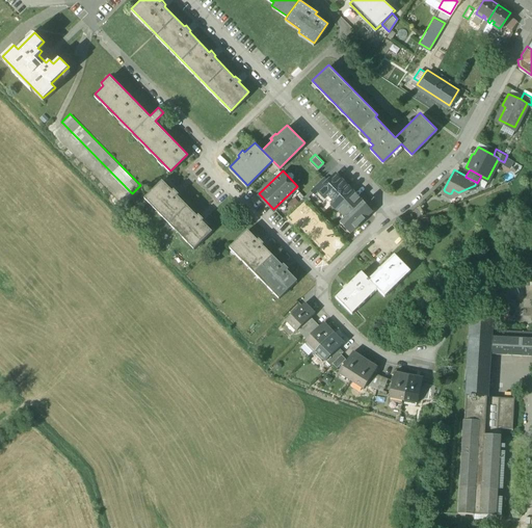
[(342,179),(336,172),(328,179),(319,188),(319,189),(326,195),(328,193),(334,199),(331,201),(337,206),(353,190),(342,179)]
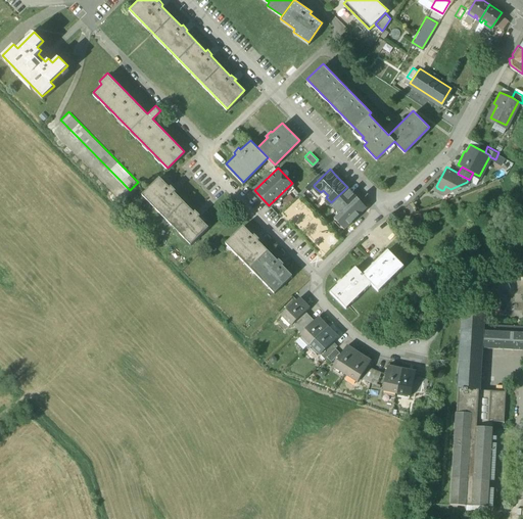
[(319,172),(305,184),(310,189),(314,186),(314,185),(323,176),(319,172)]
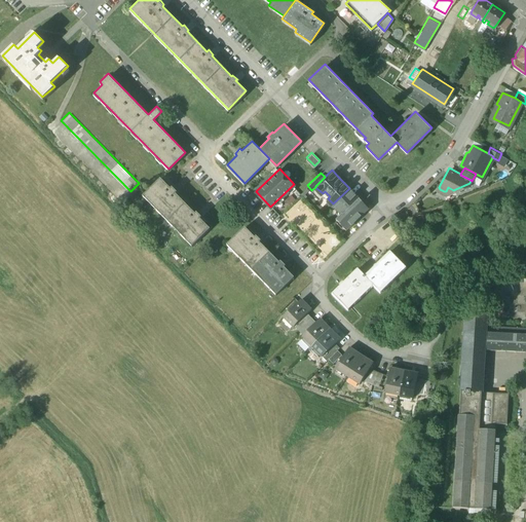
[(171,186),(160,176),(143,193),(192,244),(210,226),(199,216),(200,214),(196,210),(195,211),(175,191),(177,189),(172,185),(171,186)]
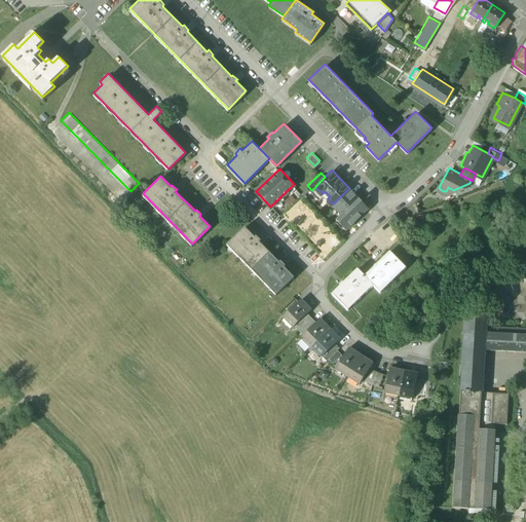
[(323,193),(315,187),(311,190),(318,197),(323,193)]
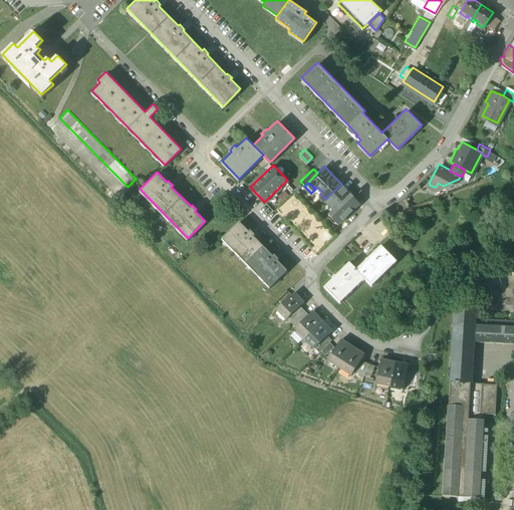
[(350,193),(341,184),(325,199),(333,208),(341,200),(342,201),(350,193)]
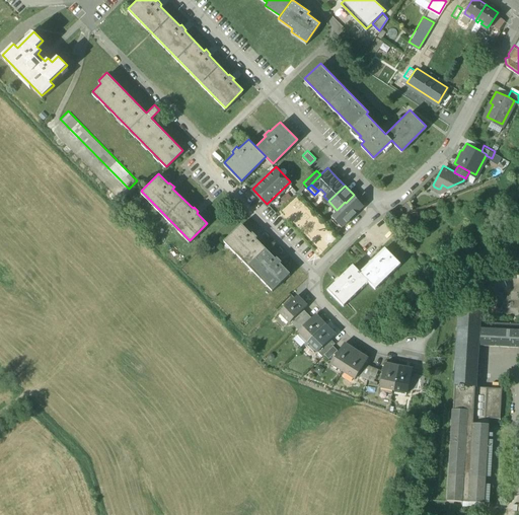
[(354,195),(346,203),(345,202),(337,210),(331,215),(341,225),(363,204),(354,195)]
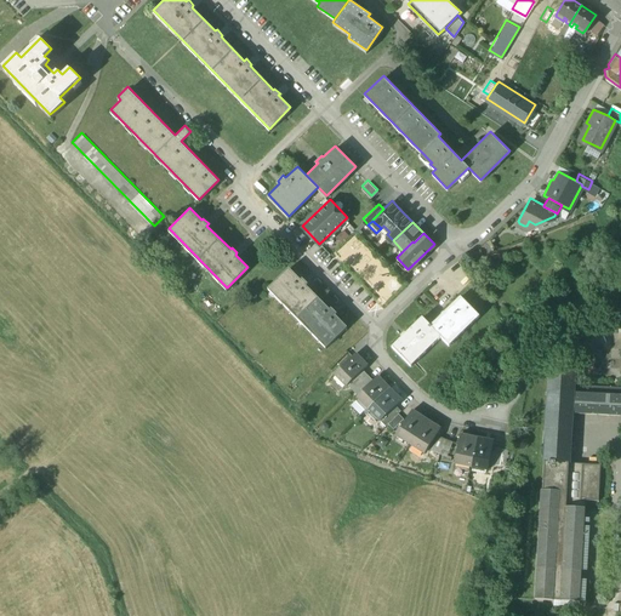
[(301,278),(289,266),(267,286),(325,346),(347,325),(335,313),(336,311),(331,306),(330,307),(306,283),(307,281),(302,275),(301,278)]
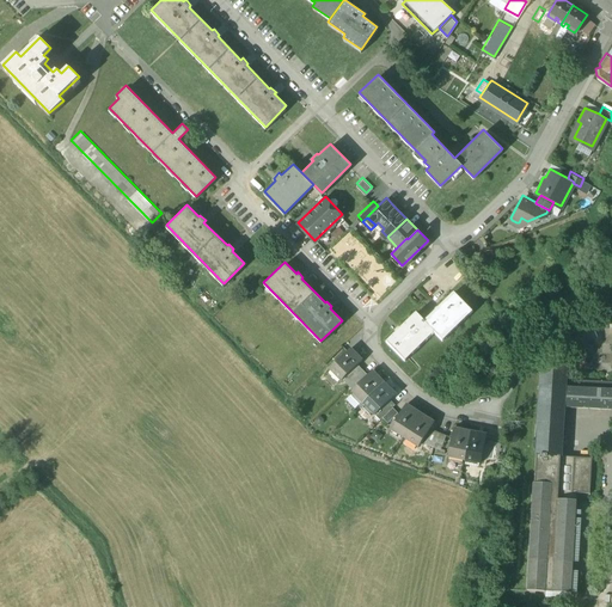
[(472,308),(454,290),(424,319),(416,310),(386,339),(405,357),(434,329),(442,338),(472,308)]
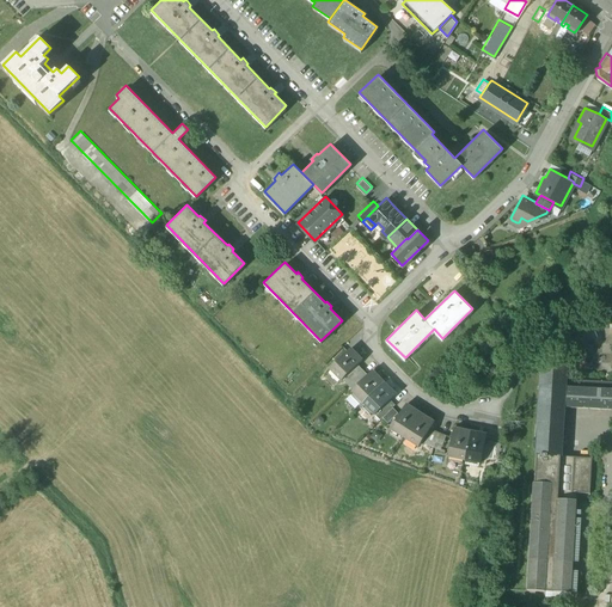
[(350,345),(329,366),(342,378),(343,376),(357,362),(362,357),(350,345)]
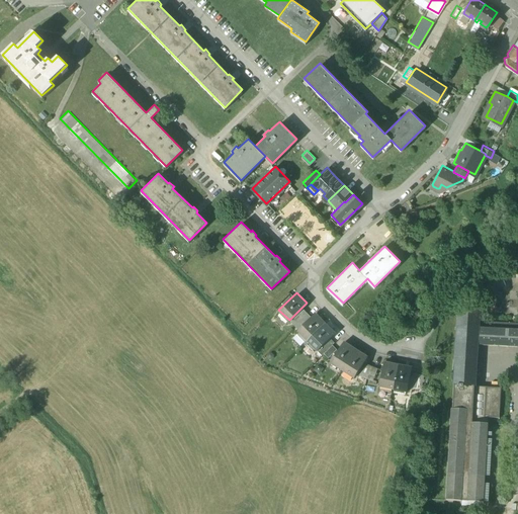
[(480,304),(458,302),(454,382),(458,382),(457,384),(463,384),(463,382),(475,383),(478,342),(479,325),(480,304)]
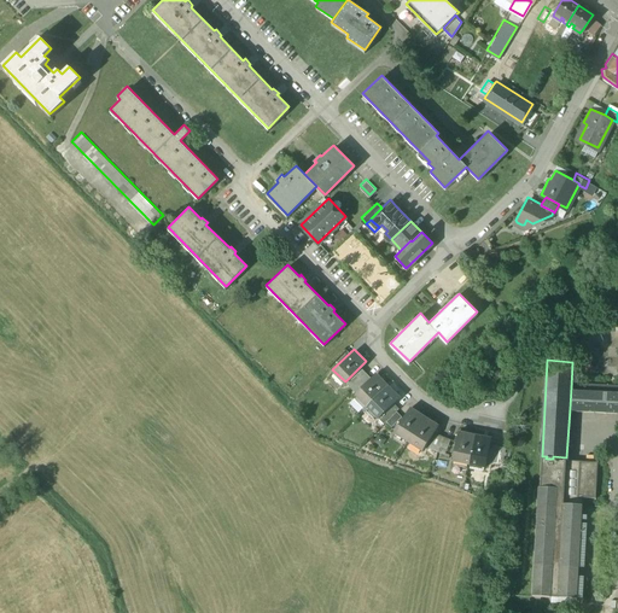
[(361,366),(347,380),(351,385),(366,371),(361,366)]
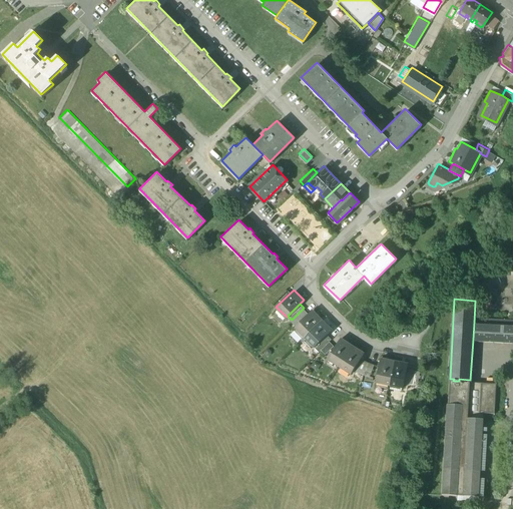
[(304,308),(292,320),(296,324),(309,312),(304,308)]
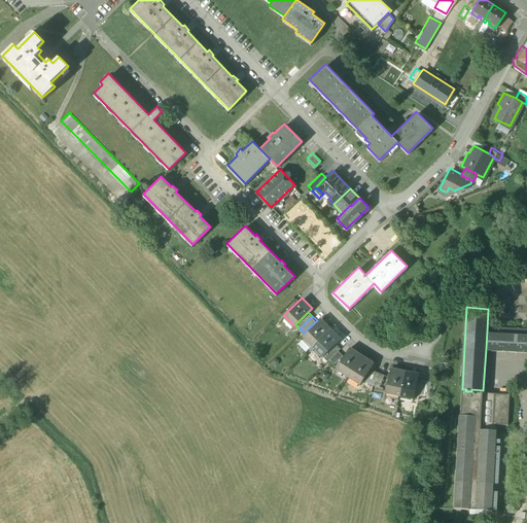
[(304,333),(303,335),(313,344),(330,327),(320,317),(317,320),(304,333)]
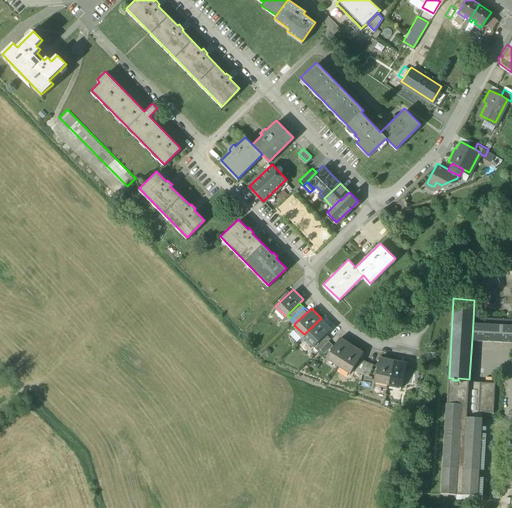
[(321,318),(304,334),(314,344),(327,332),(331,328),(321,318)]
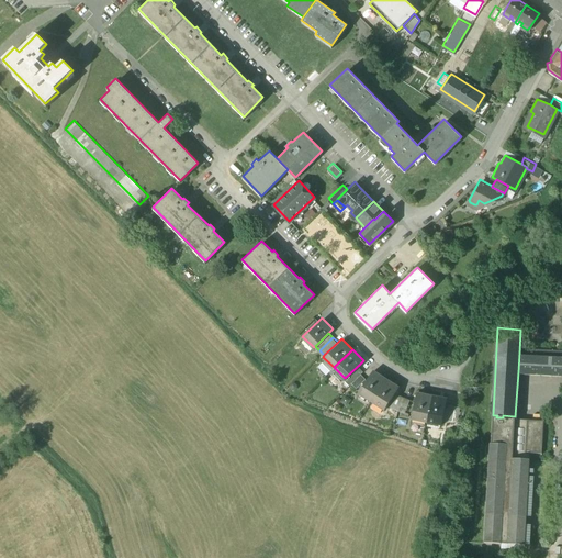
[(561,355),(530,354),(519,353),(518,371),(561,374),(561,355)]
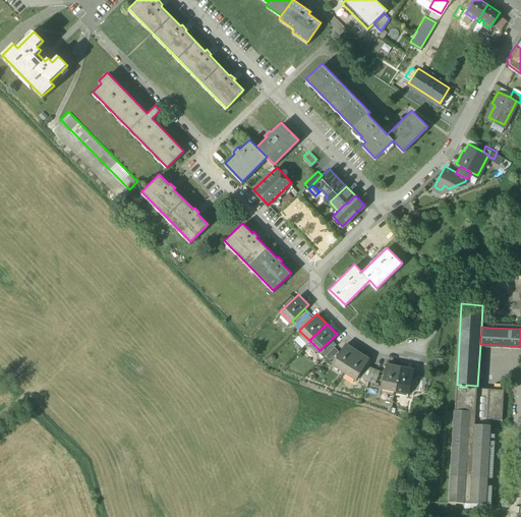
[(333,338),(320,350),(324,355),(326,353),(334,345),(337,342),(333,338)]
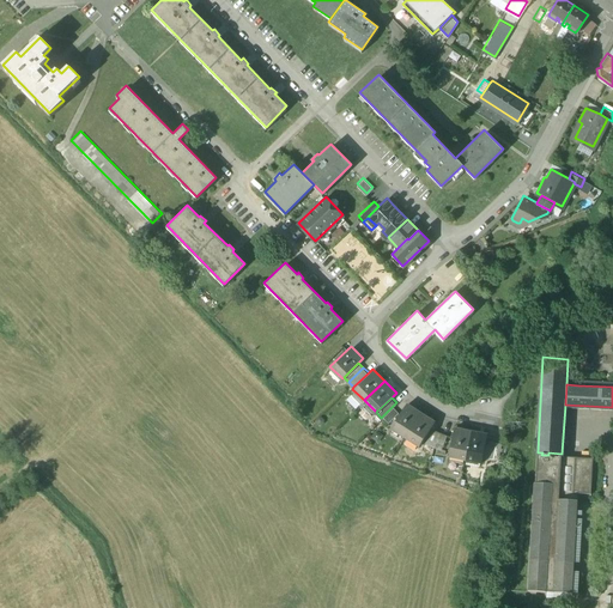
[(420,411),(406,401),(390,426),(405,436),(420,411)]
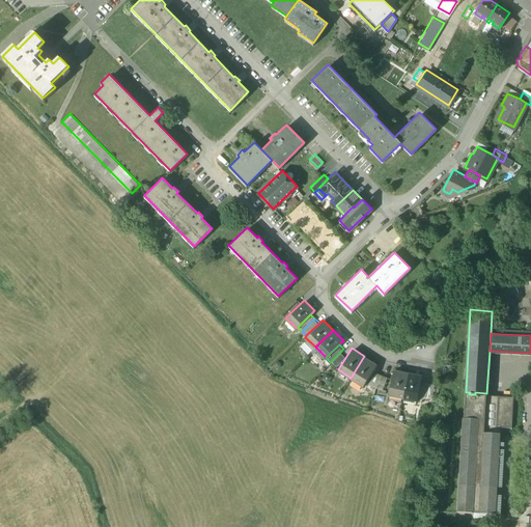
[(340,352),(332,360),(336,364),(344,355),(340,352)]
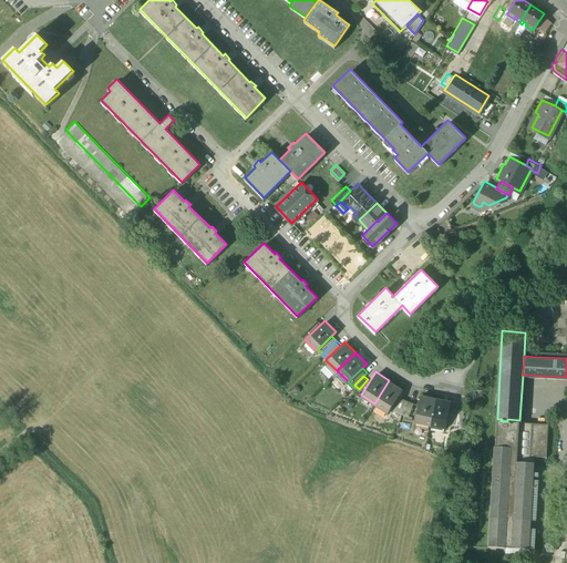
[(402,389),(389,380),(374,403),(388,411),(402,389)]
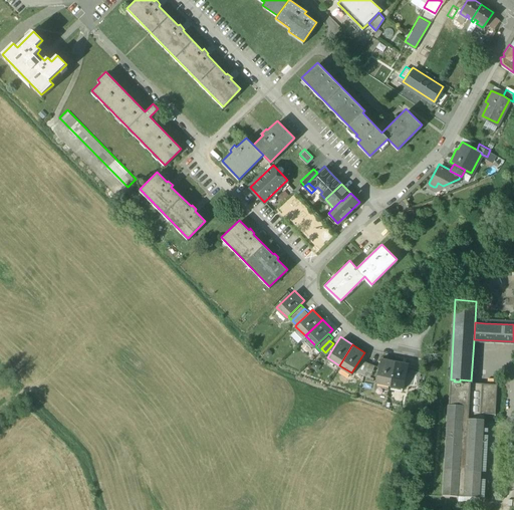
[(395,359),(380,356),(375,380),(390,384),(395,359)]
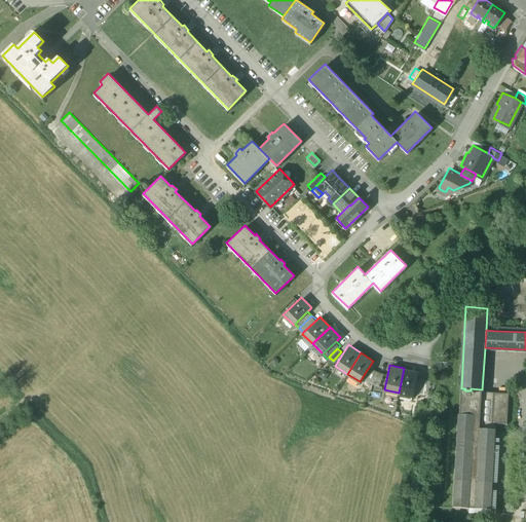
[(377,370),(371,366),(365,377),(373,381),(377,370)]
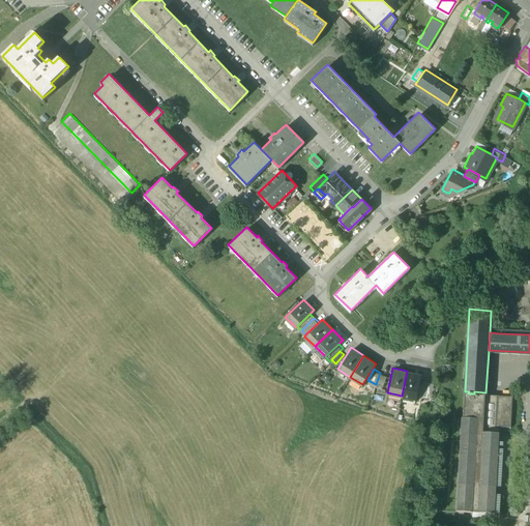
[(420,374),(407,371),(402,396),(416,399),(417,392),(420,378),(420,374)]
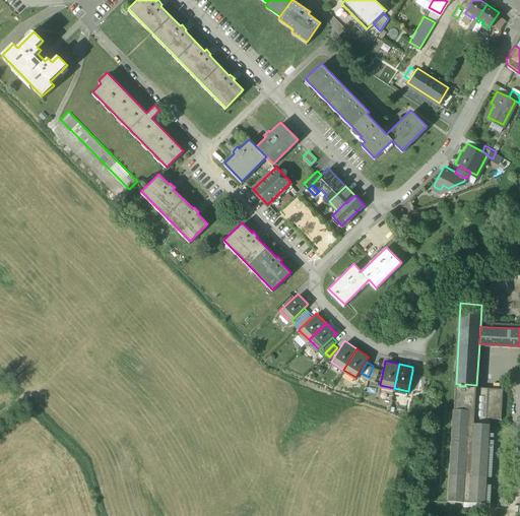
[(373,366),(369,377),(374,379),(379,368),(373,366)]
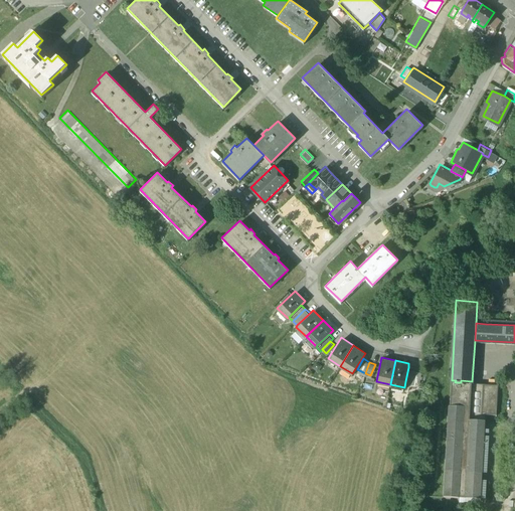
[(417,370),(408,367),(405,381),(414,383),(415,380),(417,370)]
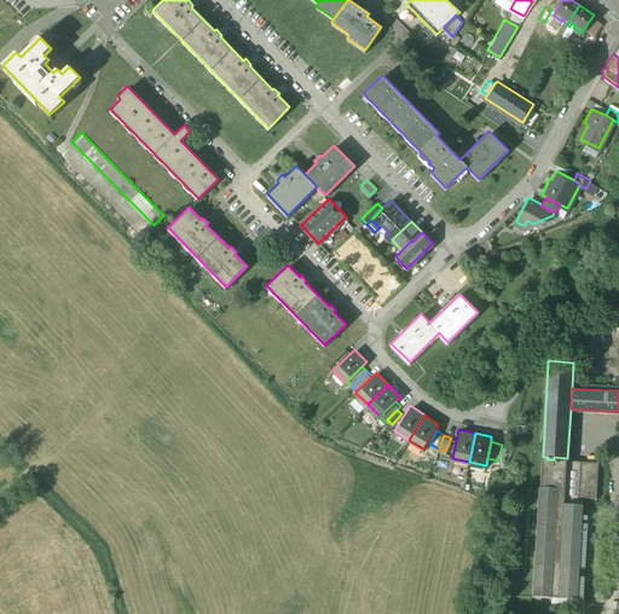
[(567,458),(554,457),(554,459),(547,459),(548,457),(543,457),(541,485),(539,485),(534,563),(554,565),(554,561),(561,562),(560,565),(579,566),(584,496),(597,496),(599,459),(580,458),(580,461),(570,459),(570,458),(567,458)]
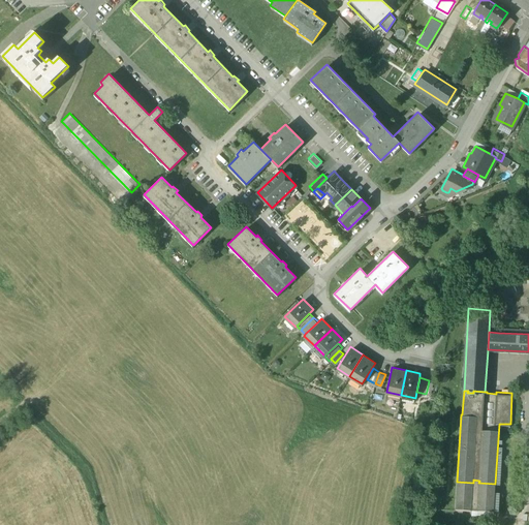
[(495,484),(478,483),(479,481),(473,480),(473,483),(457,482),(456,507),(494,510),(495,484)]
